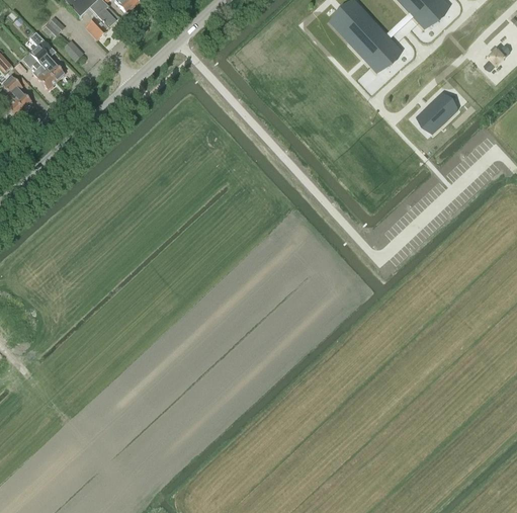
[(90,7),(97,14),(107,3),(104,0),(66,0),(80,15),(90,7)]
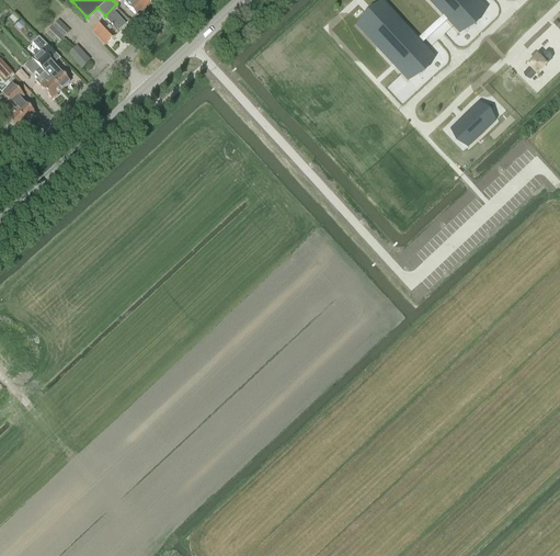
[(137,12),(150,0),(126,0),(137,12)]
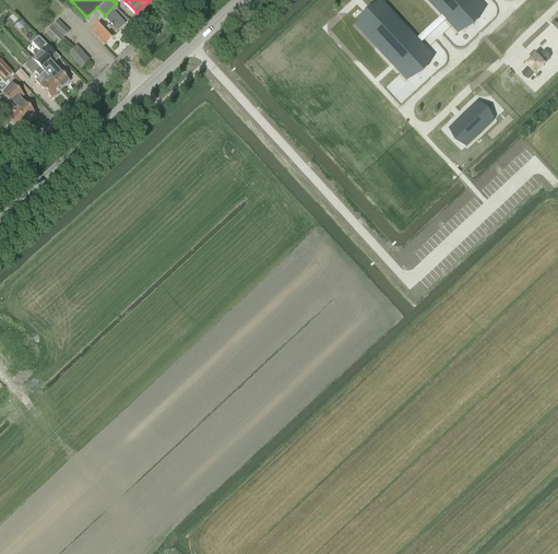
[(382,0),(358,22),(402,69),(411,61),(416,67),(434,51),(422,38),(418,35),(387,0),(382,0)]
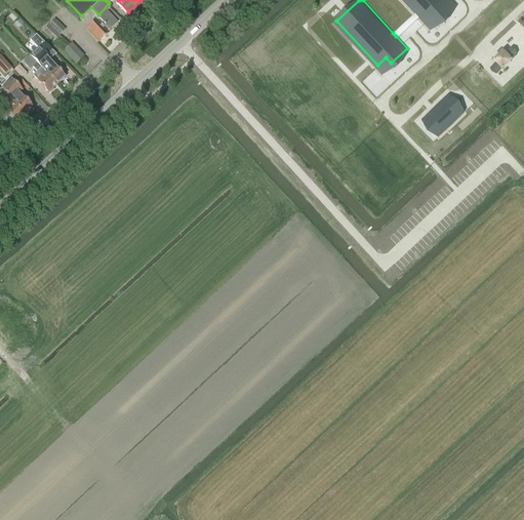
[(406,0),(416,11),(419,14),(431,27),(446,11),(441,5),(447,0),(406,0)]
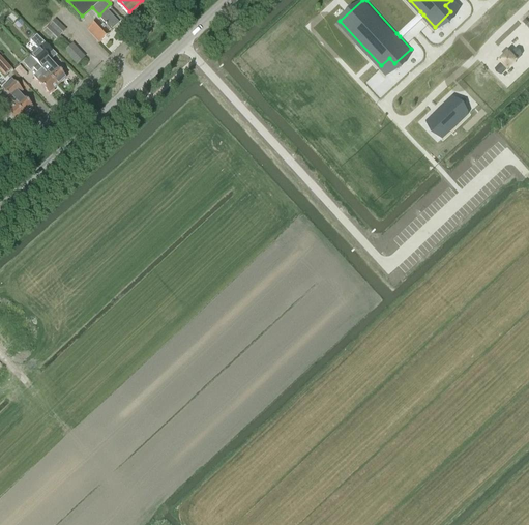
[(100,16),(89,26),(100,38),(119,21),(118,20),(122,17),(110,3),(99,15),(100,16)]
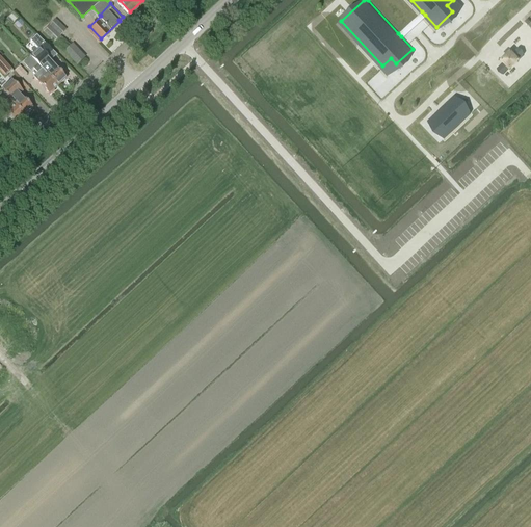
[(422,11),(398,33),(401,36),(425,15),(422,11)]
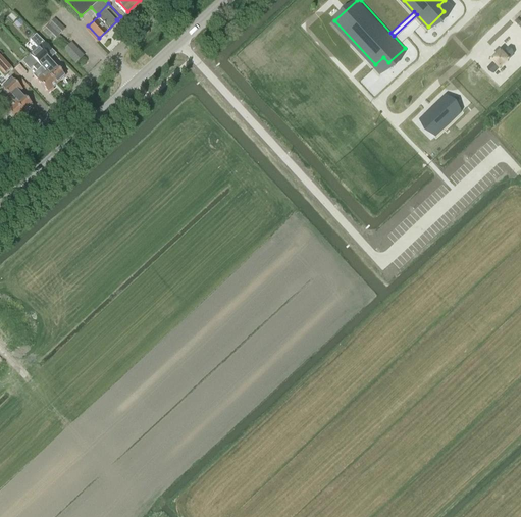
[(64,46),(69,41),(60,32),(66,26),(55,14),(43,28),(54,38),(55,37),(64,46)]
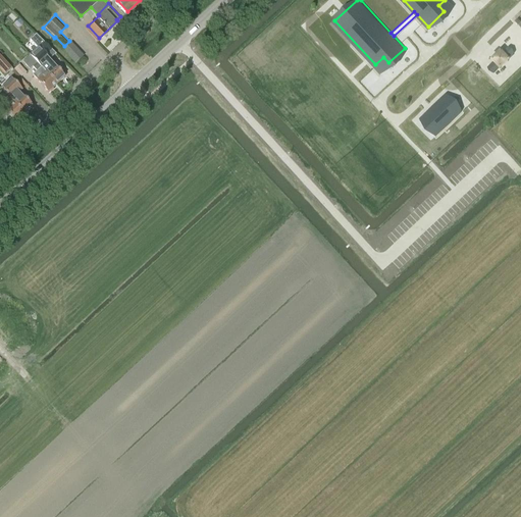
[(513,51),(508,45),(489,62),(495,68),(513,51)]
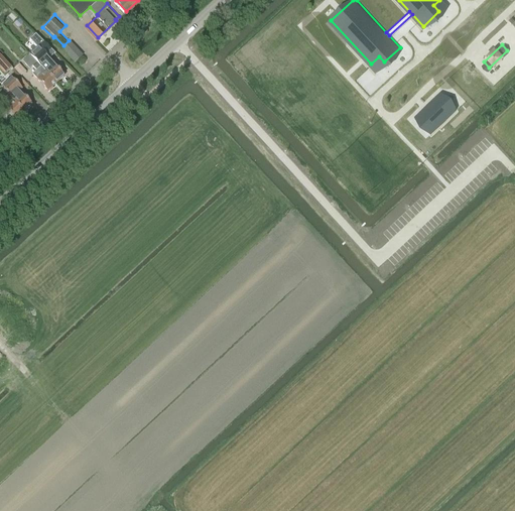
[(0,62),(5,69),(12,64),(0,49),(0,62)]
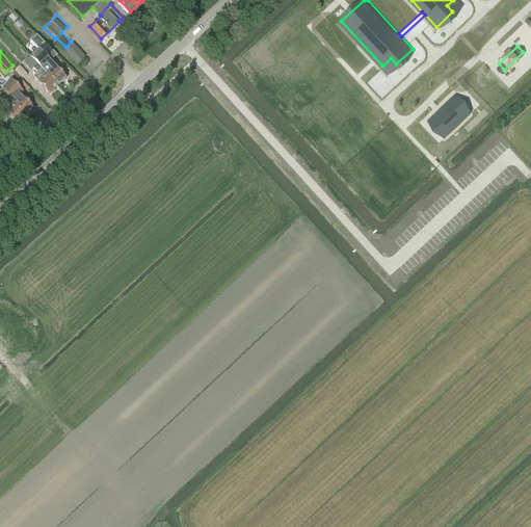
[(59,82),(45,67),(32,53),(25,60),(32,68),(34,66),(38,70),(34,74),(50,90),(59,82)]
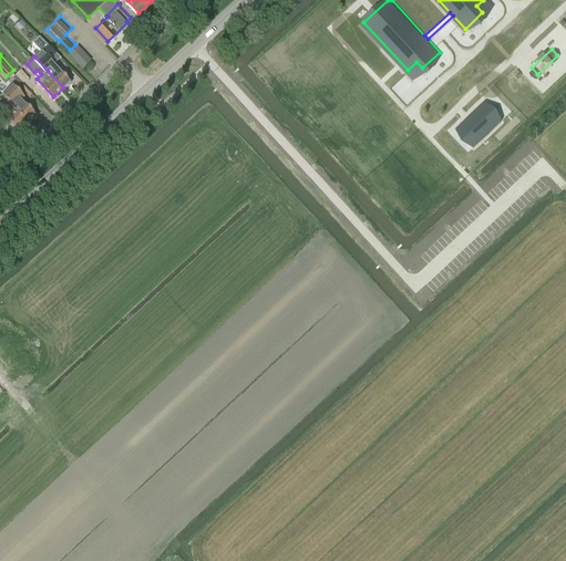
[(30,74),(22,65),(16,71),(23,80),(30,74)]
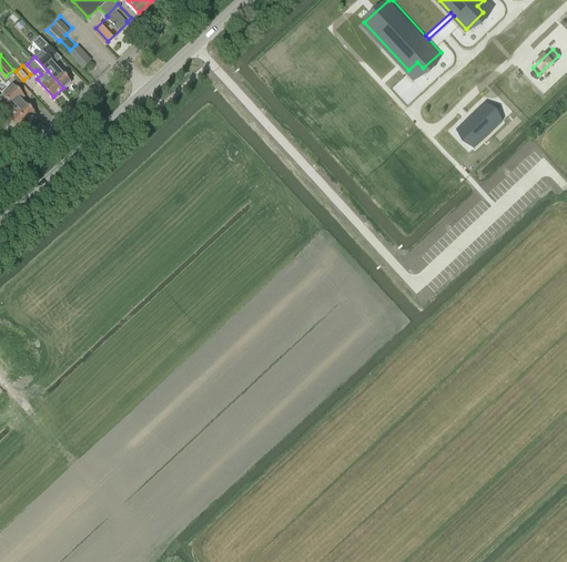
[(48,71),(63,88),(72,80),(61,68),(56,72),(51,68),(48,71)]
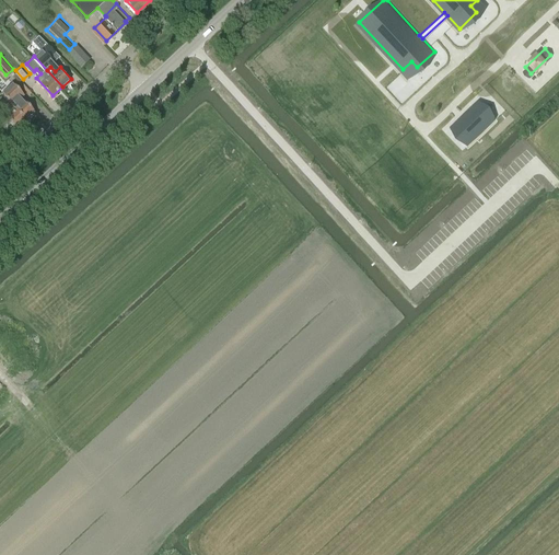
[(24,99),(22,95),(25,93),(13,80),(2,91),(12,101),(27,118),(36,110),(25,97),(24,99)]
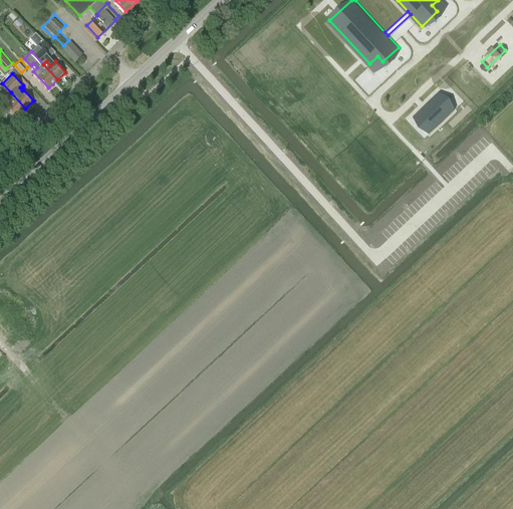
[(455,106),(440,90),(415,113),(430,130),(455,106)]
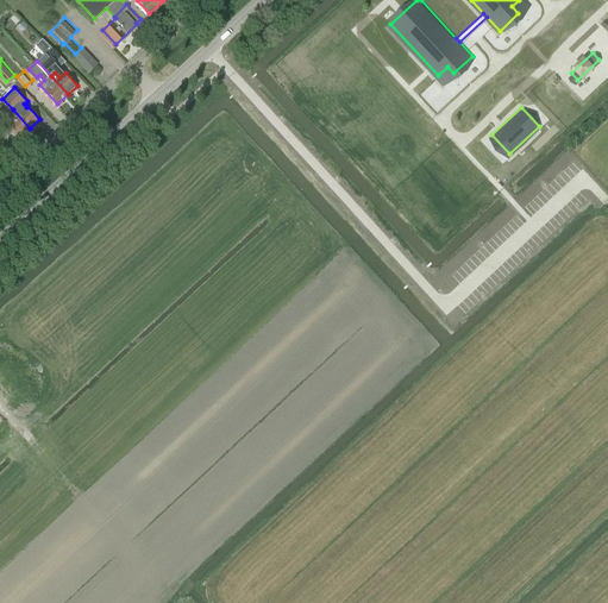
[(30,129),(13,110),(8,113),(13,119),(7,124),(20,137),(30,129)]
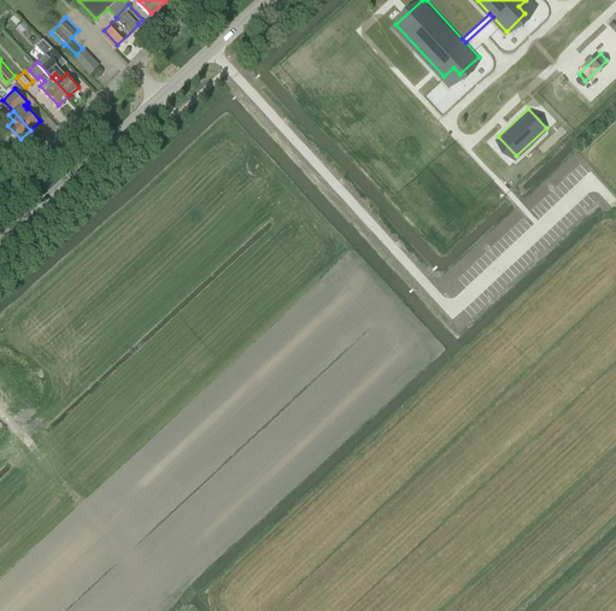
[(42,121),(58,135),(64,129),(48,115),(42,121)]
